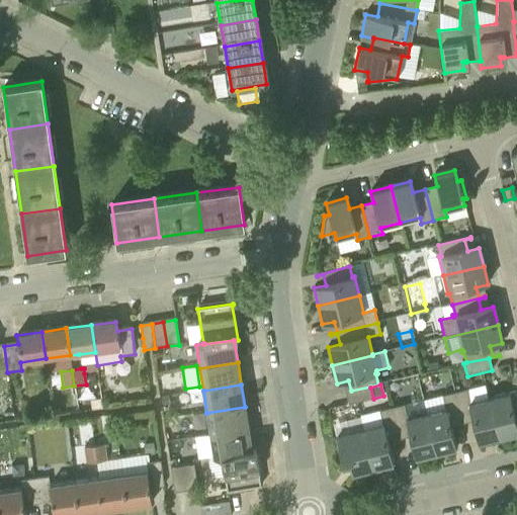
[(370,387),(351,391),(344,392),(347,405),(373,399),(370,388),(370,387)]
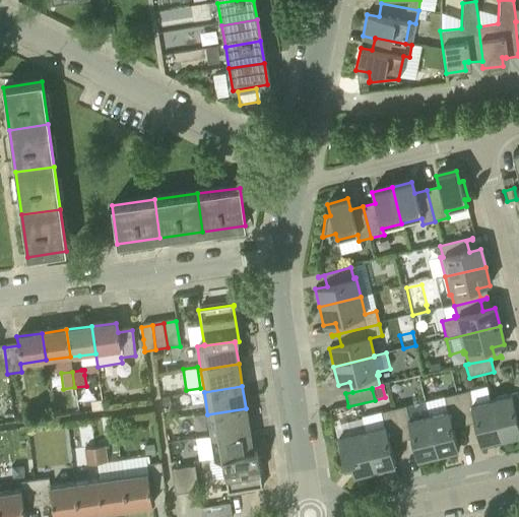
[(479,446),(500,441),(491,401),(472,405),(469,394),(468,391),(455,394),(463,428),(474,425),(479,444),(478,445),(479,446)]
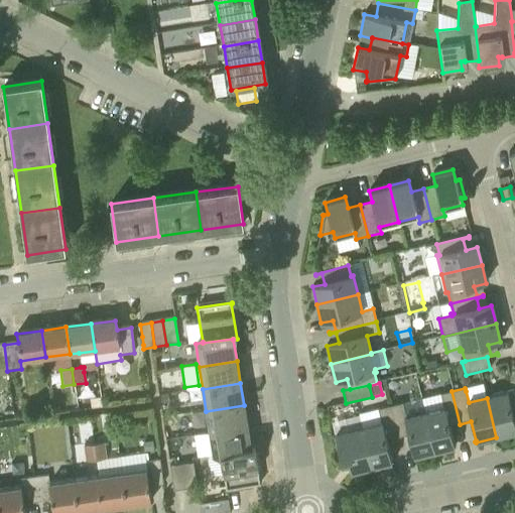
[(423,411),(433,453),(437,452),(438,454),(451,452),(449,449),(455,447),(455,446),(454,446),(448,426),(460,424),(452,391),(438,394),(441,407),(424,411),(423,411)]
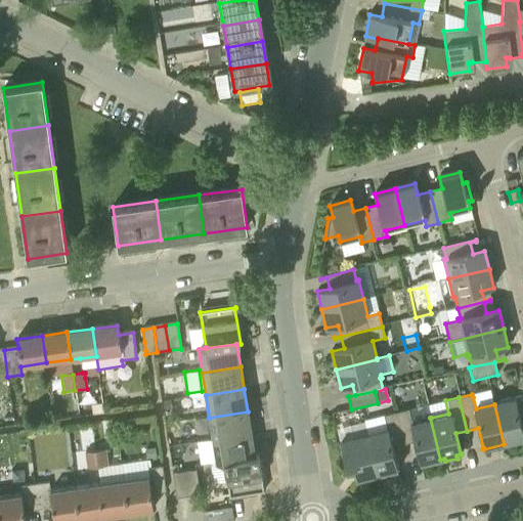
[(494,404),(504,444),(522,439),(522,433),(521,423),(522,422),(522,406),(521,398),(494,404)]
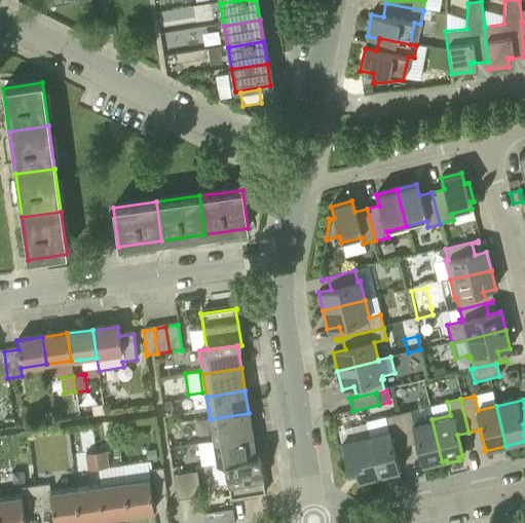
[(171,404),(163,404),(163,412),(172,411),(171,404)]
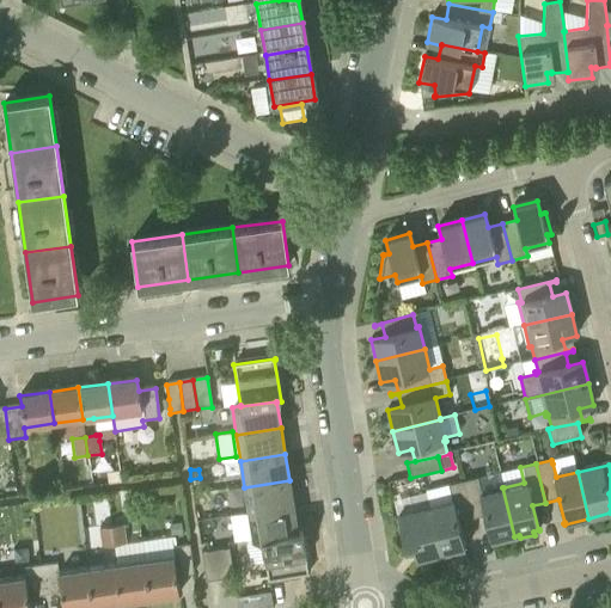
[(118,472),(107,474),(109,486),(121,484),(118,472)]
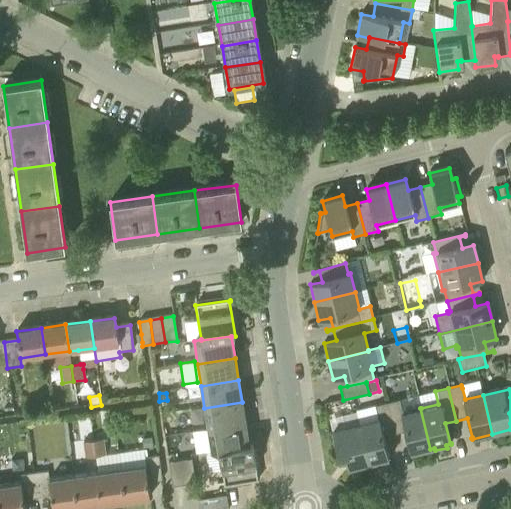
[(426,450),(430,449),(420,408),(403,413),(400,400),(386,403),(394,436),(405,433),(410,452),(409,453),(409,454),(415,453),(415,455),(427,452),(426,450)]
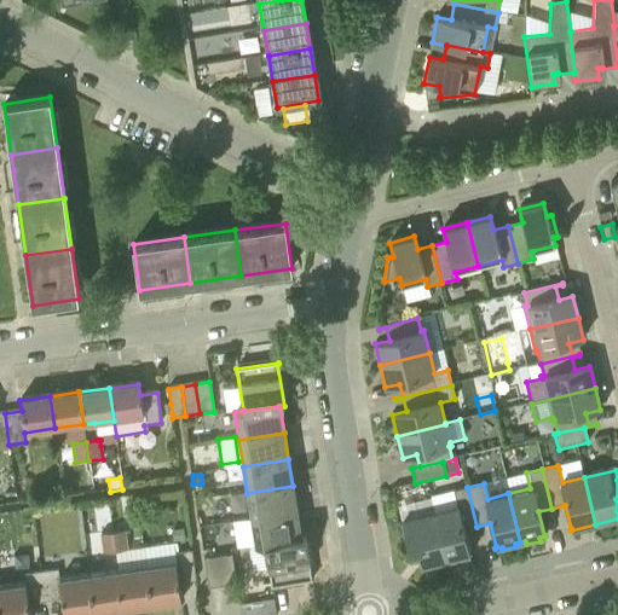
[(252,520),(296,512),(293,486),(247,493),(252,520)]
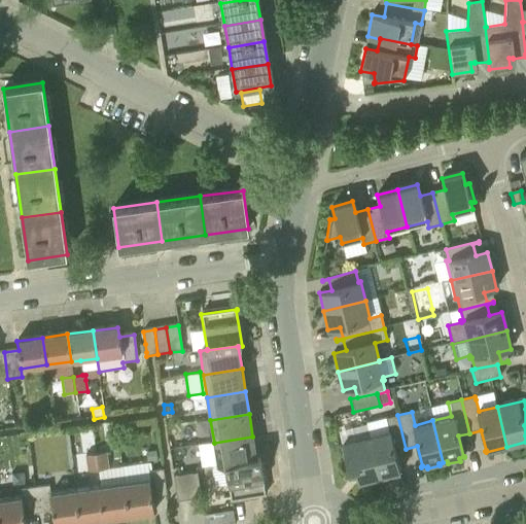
[(370,438),(379,478),(400,473),(400,472),(399,472),(394,452),(406,449),(397,415),(384,419),(387,433),(370,438)]
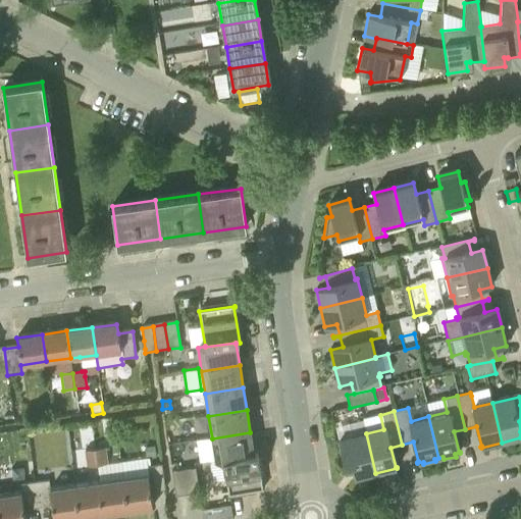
[(254,454),(250,432),(212,438),(215,462),(222,461),(222,460),(254,455),(254,454)]
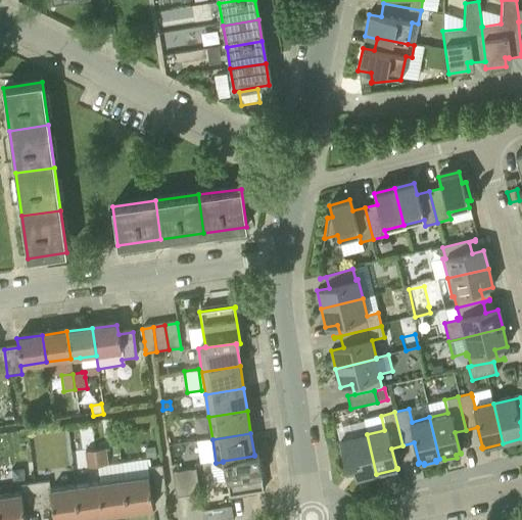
[(354,479),(376,474),(367,434),(339,441),(346,469),(352,468),(356,478),(354,478),(354,479)]
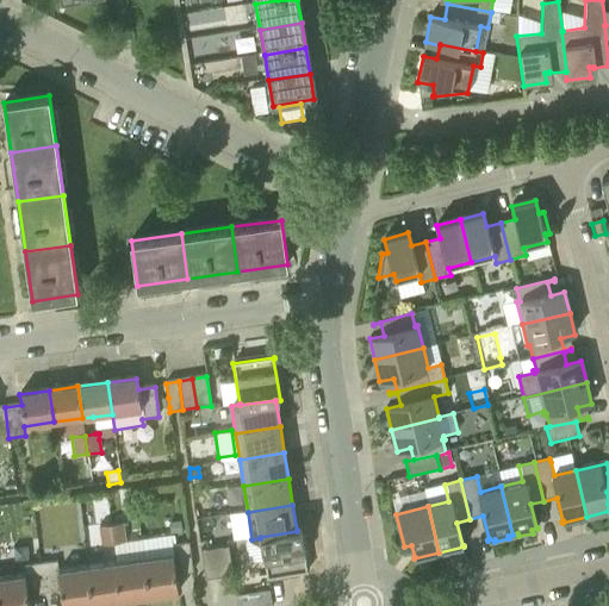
[(171,535),(181,533),(180,522),(168,523),(171,535)]
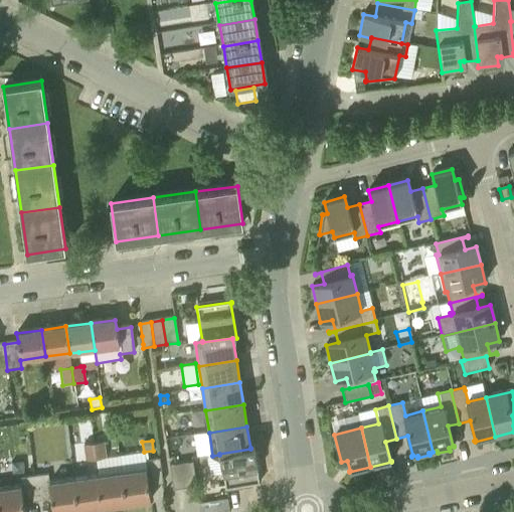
[(106,458),(104,442),(94,444),(96,460),(106,458)]
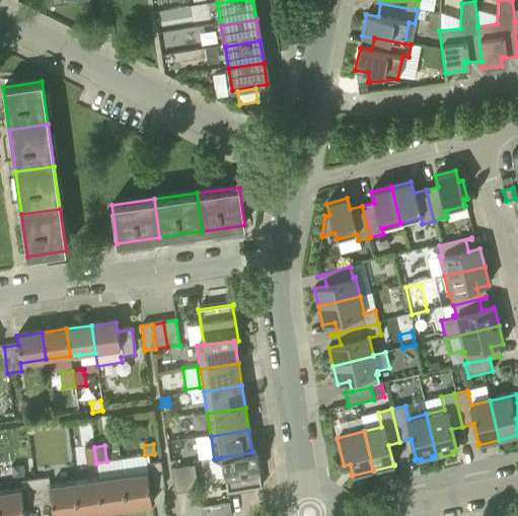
[(85,464),(96,463),(94,447),(83,448),(85,464)]
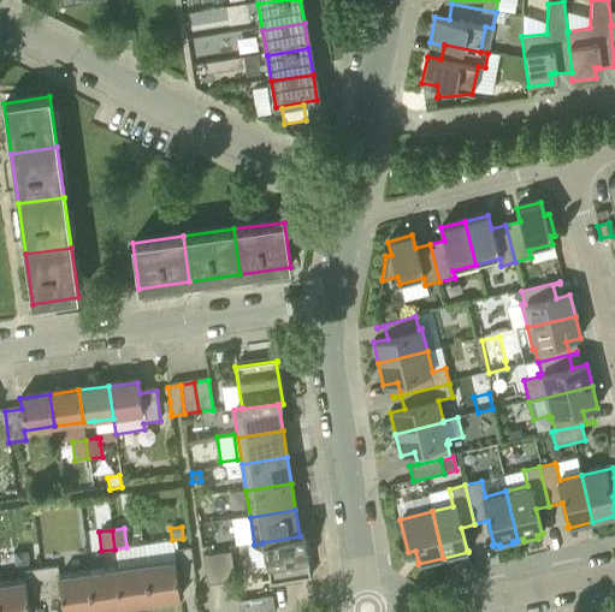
[(311,576),(309,576),(303,535),(300,535),(300,536),(262,542),(262,544),(270,584),(311,578),(311,576)]
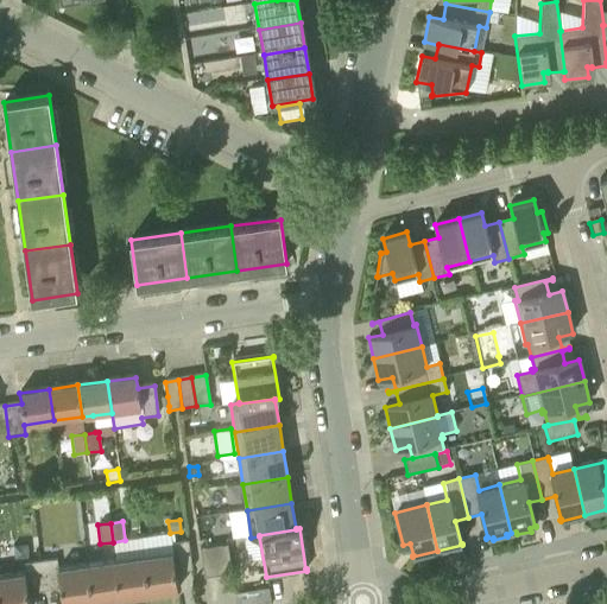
[(171,544),(172,552),(144,555),(149,596),(178,591),(175,573),(191,571),(188,541),(171,544)]
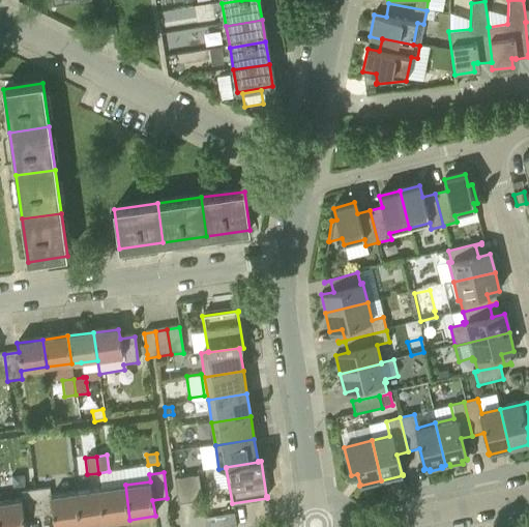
[(185,477),(189,503),(202,501),(198,476),(185,477)]
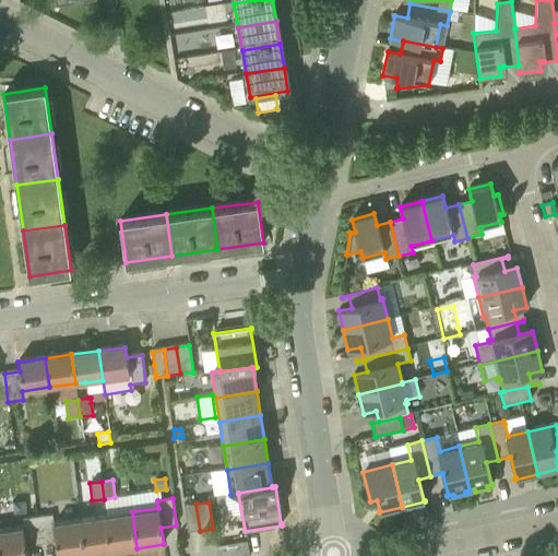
[(188,532),(200,531),(196,504),(183,506),(188,532)]
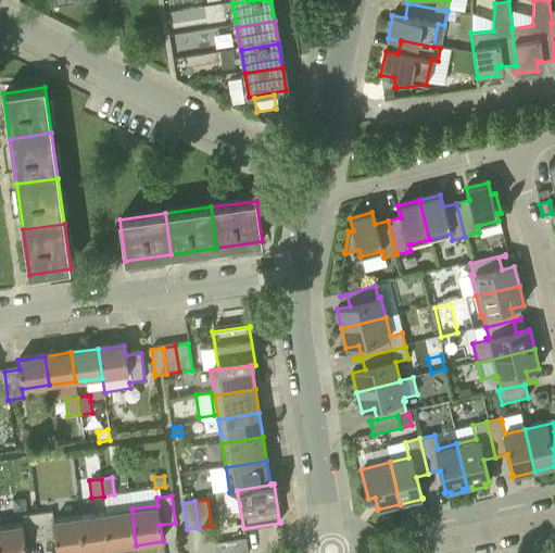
[(136,545),(131,508),(105,512),(110,549),(136,545)]
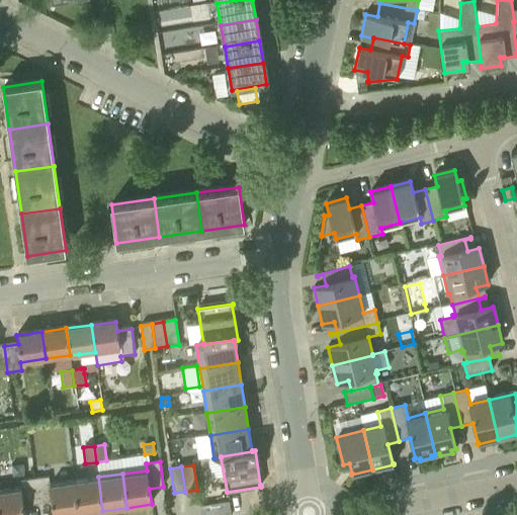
[(78,514),(74,481),(50,484),(49,477),(33,479),(37,505),(52,503),(54,514),(78,514)]
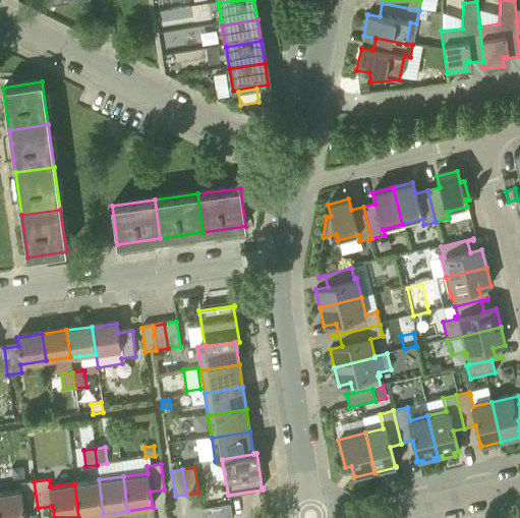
[(78,517),(103,514),(99,479),(74,483),(78,517)]
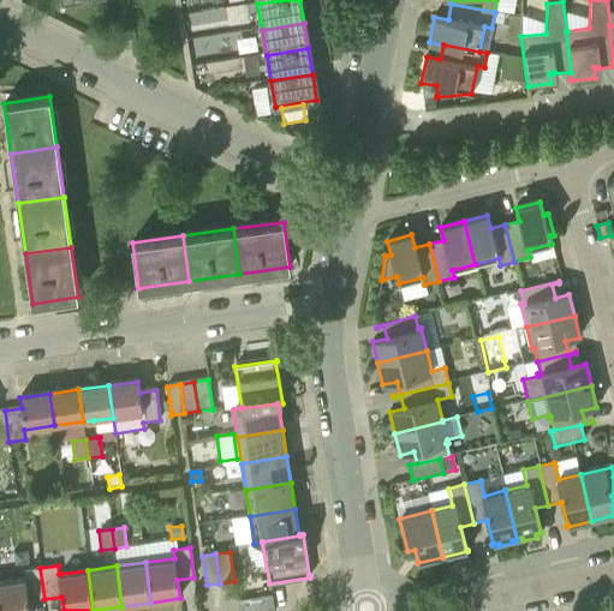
[(29,610),(28,601),(45,599),(40,568),(24,570),(25,579),(0,582),(0,610),(29,610)]
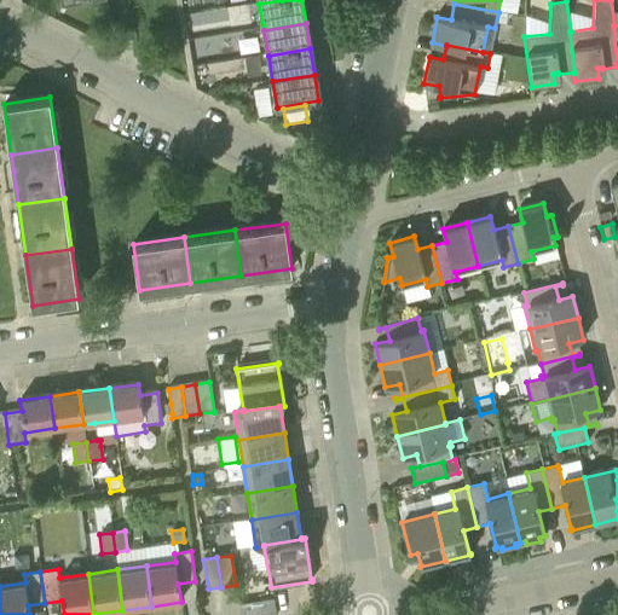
[(255,603),(256,614),(276,614),(273,599),(255,603)]
